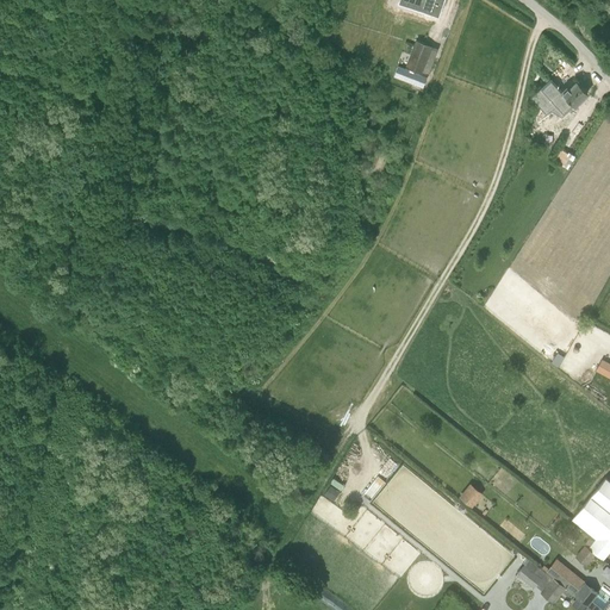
[(443,0),(399,0),(398,5),(439,18),(443,0)]
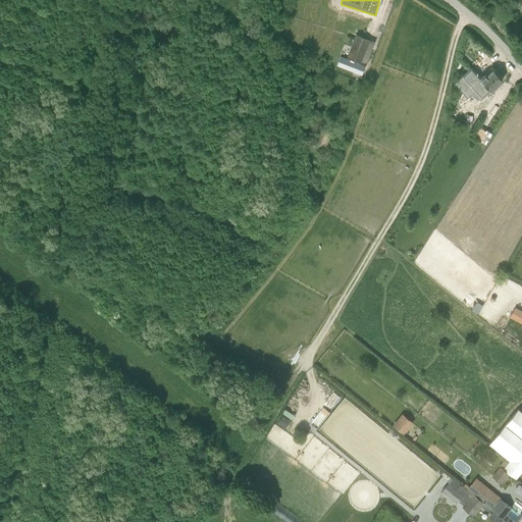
[(355,35),(347,58),(361,62),(369,40),(355,35)]
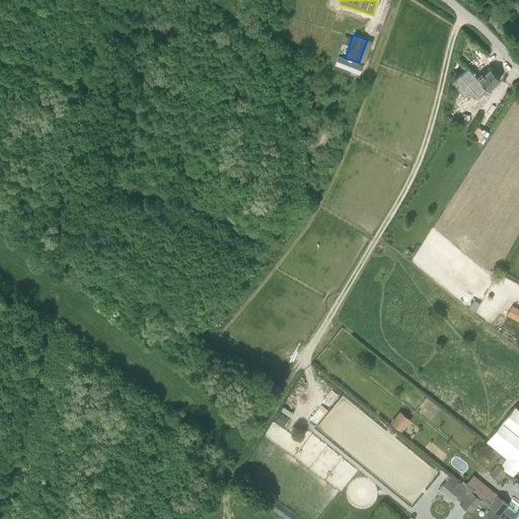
[(339,56),(335,65),(360,74),(363,65),(339,56)]
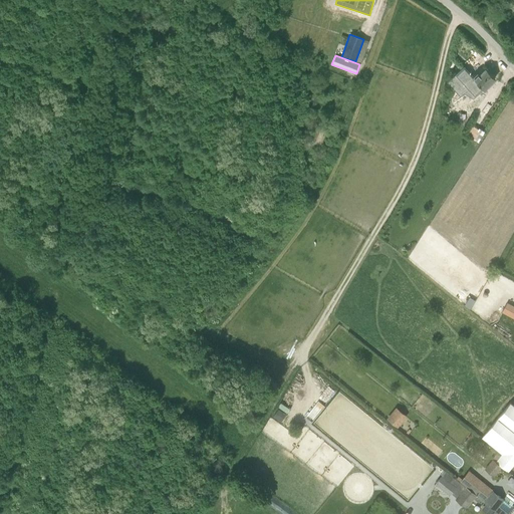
[(483,89),(495,78),(486,69),(480,74),(478,73),(473,78),(464,68),(463,68),(452,58),(446,64),(457,74),(449,81),(460,93),(470,84),(473,87),(478,83),(483,89)]
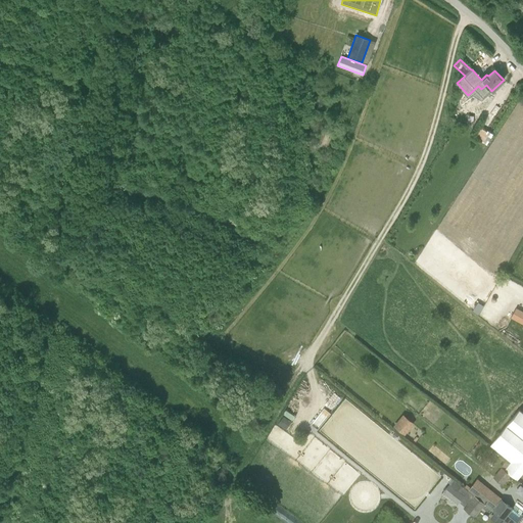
[(484,142),(486,144),(492,134),(487,131),(487,132),(479,127),(473,136),(484,142)]
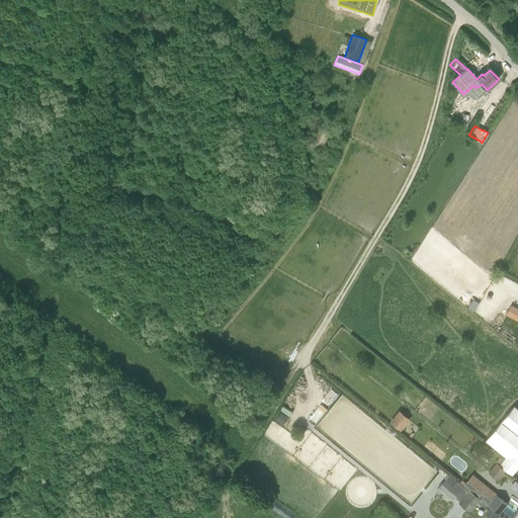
[(517,309),(511,306),(506,314),(517,320),(517,309)]
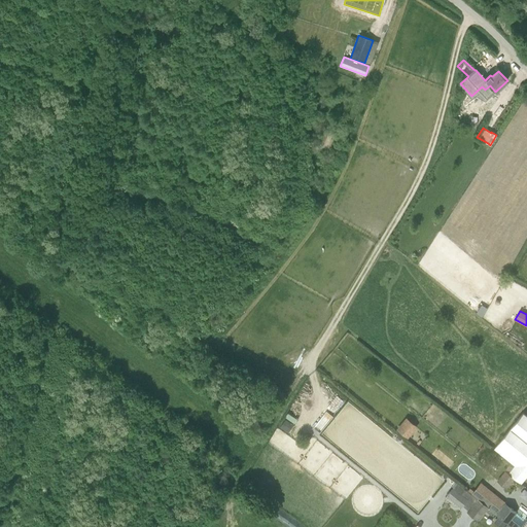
[(495,448),(494,450),(511,463),(514,466),(508,473),(521,484),(526,476),(526,416),(525,415),(523,413),(495,448)]
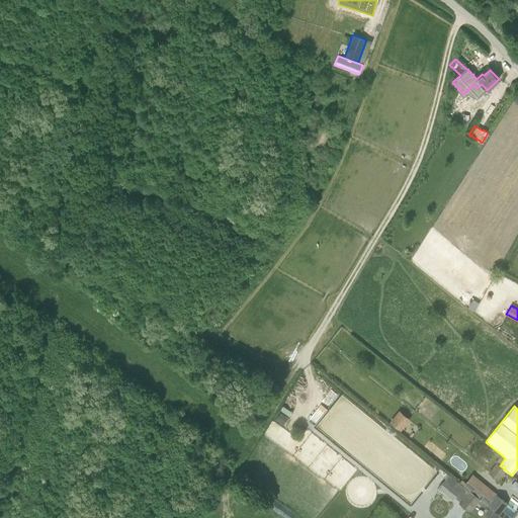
[(399,411),(390,422),(401,431),(410,419),(399,411)]
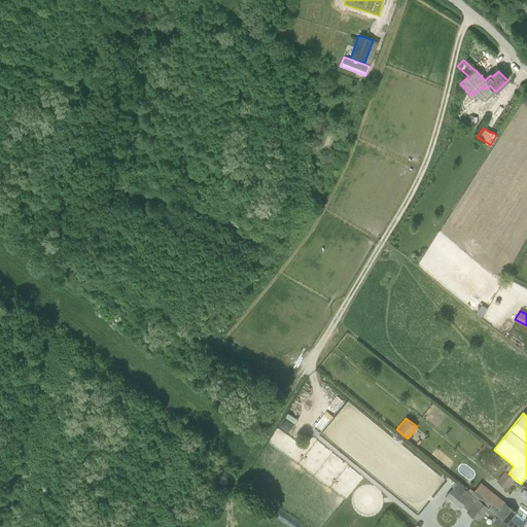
[(285,420),(280,427),(288,433),(291,429),(293,425),(289,423),(285,420)]
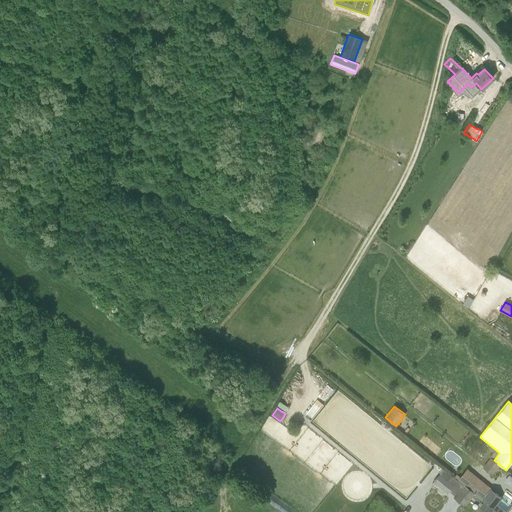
[(496,450),(490,458),(494,460),(499,453),(496,450)]
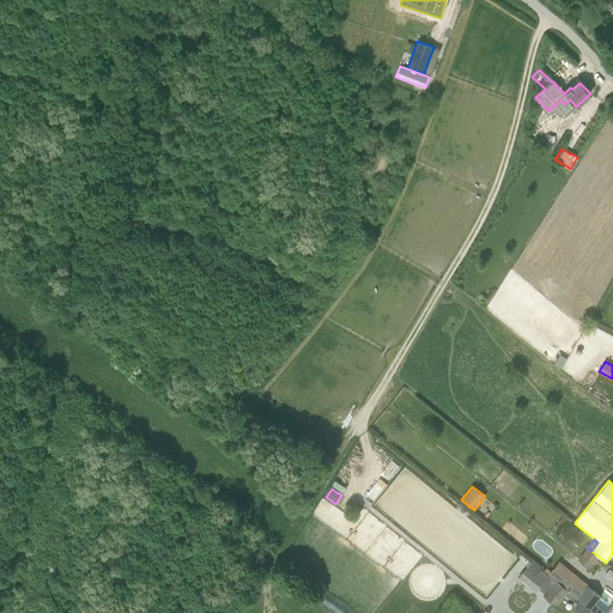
[(530,562),(519,577),(536,590),(539,588),(545,593),(542,596),(556,607),(565,595),(568,592),(554,581),(548,576),(544,572),(530,562)]
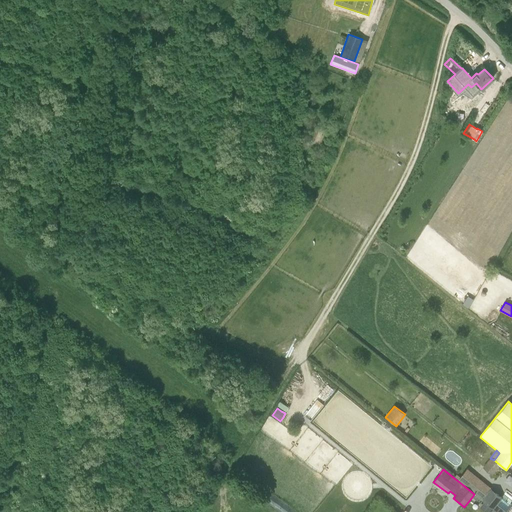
[(463,485),(474,494),(493,509),(494,507),(502,498),(489,488),(490,488),(472,474),(467,469),(458,481),(463,485)]
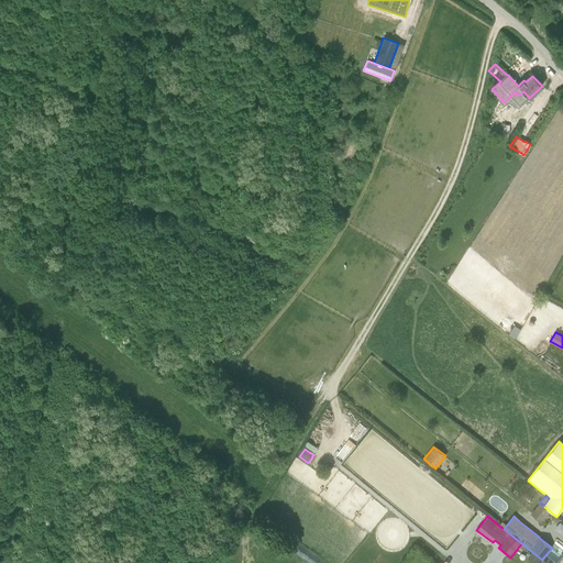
[(542,560),(545,562),(562,562),(562,553),(562,555),(552,548),(543,558),(542,560)]
